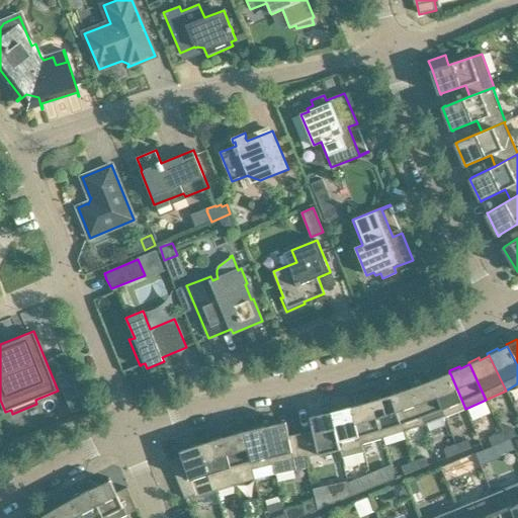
[(465,409),(450,373),(449,373),(441,376),(440,374),(429,378),(430,381),(431,380),(445,417),(465,409)]
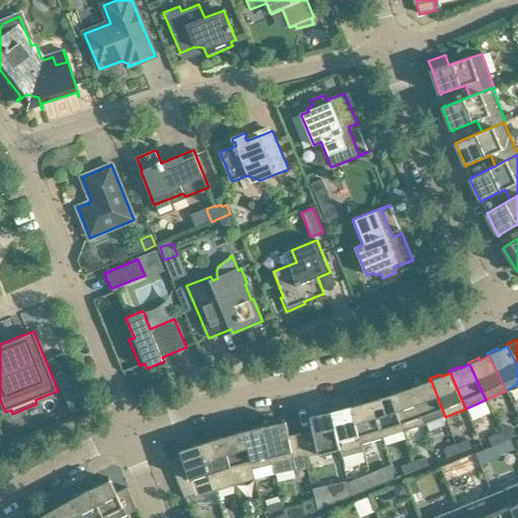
[(445,417),(431,380),(430,381),(422,384),(421,381),(410,385),(411,389),(425,425),(423,425),(428,430),(443,425),(444,417),(445,417)]
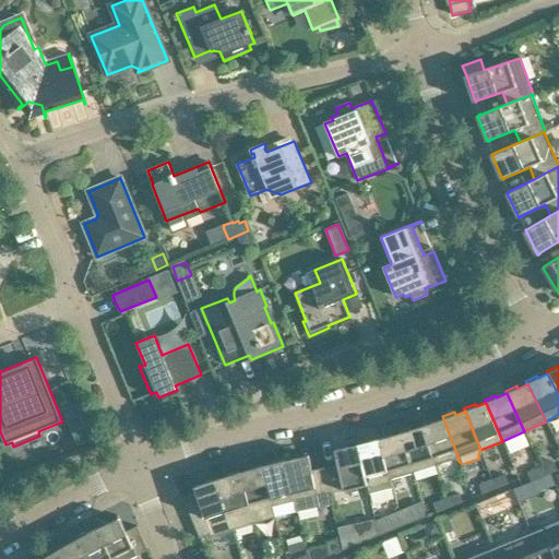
[(459,459),(443,419),(433,423),(432,419),(421,424),(421,427),(423,426),(436,466),(456,459),(459,459)]
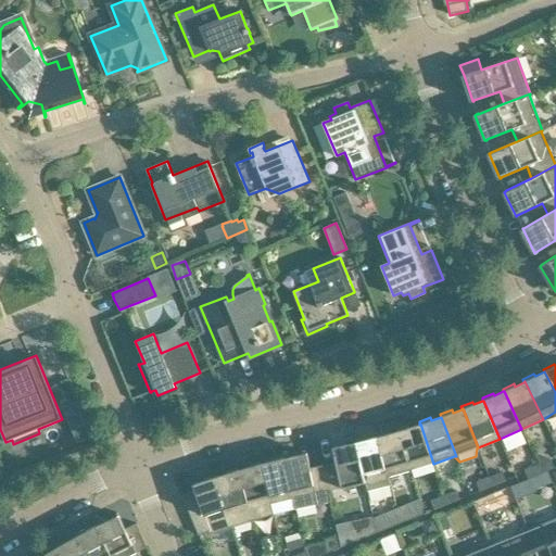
[(420,424),(419,425),(409,427),(409,425),(397,428),(397,431),(399,430),(411,470),(433,464),(420,424)]
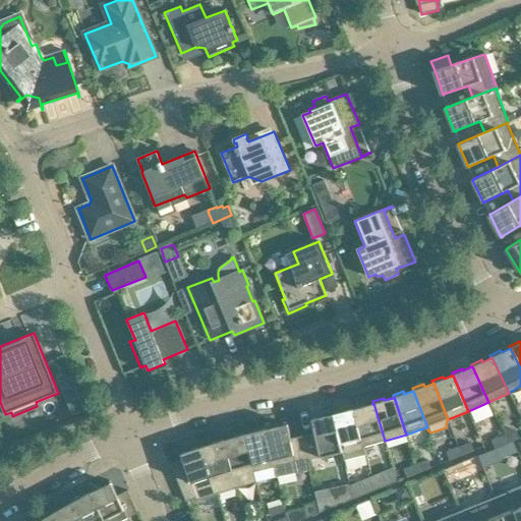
[(373,403),(372,404),(364,406),(363,404),(352,407),(353,409),(363,447),(385,441),(373,403)]
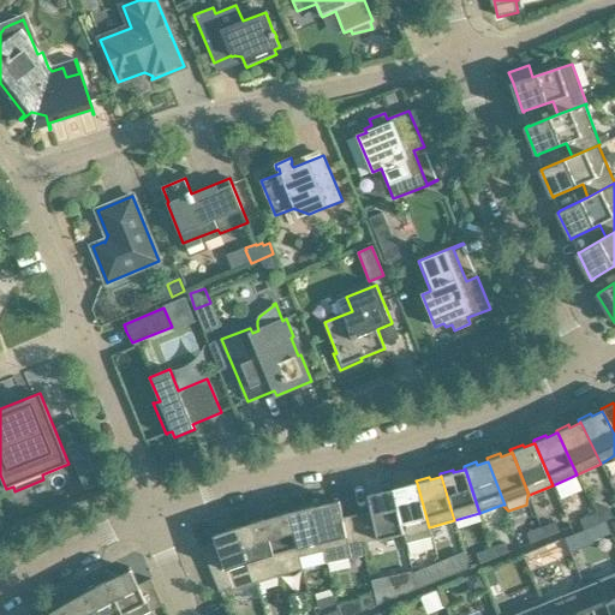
[(429,527),(417,483),(406,487),(405,483),(392,487),(392,489),(393,489),(404,533),(406,544),(431,538),(429,527)]
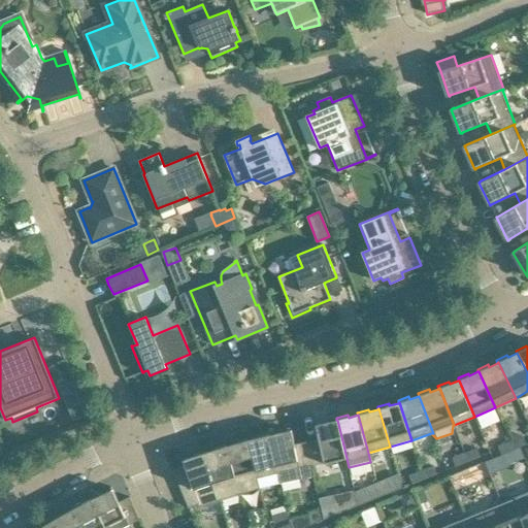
[(347,458),(337,420),(336,420),(327,422),(327,420),(316,423),(319,439),(306,441),(311,466),(312,466),(325,463),(347,458)]
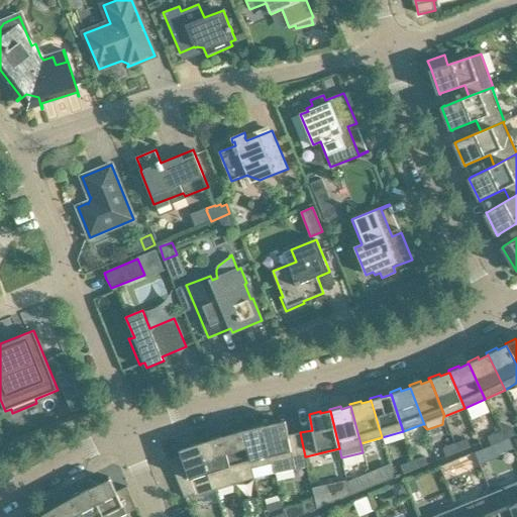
[(305,456),(300,432),(288,435),(285,418),(274,421),(274,423),(265,425),(264,426),(273,463),(272,463),(274,472),(307,464),(306,456),(305,456)]
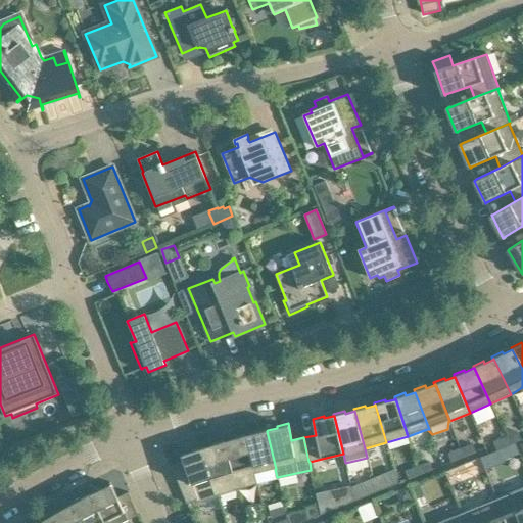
[(276,469),(267,431),(268,430),(267,428),(255,431),(255,433),(246,436),(245,436),(255,474),(275,469),(276,469)]
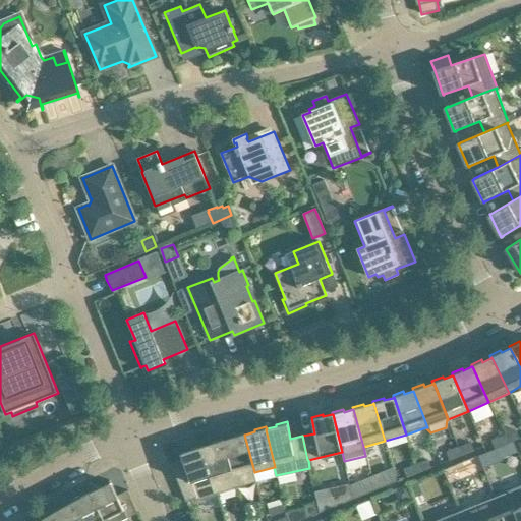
[(516,430),(504,436),(507,444),(519,439),(516,430)]
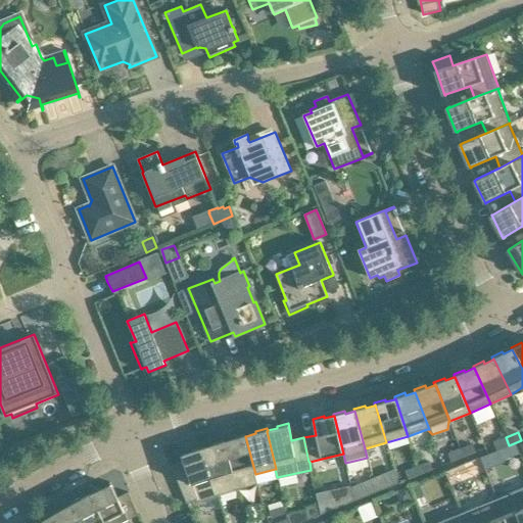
[(245,436),(246,436),(245,433),(234,436),(234,439),(225,441),(224,441),(238,489),(257,483),(255,474),(245,436)]
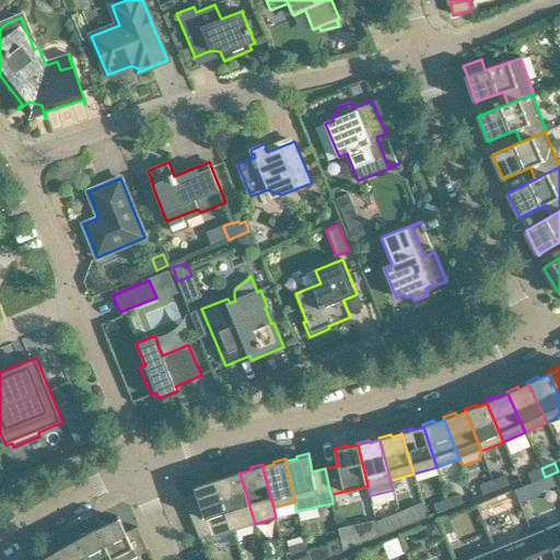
[(545,477),(541,468),(528,473),(532,482),(545,477)]
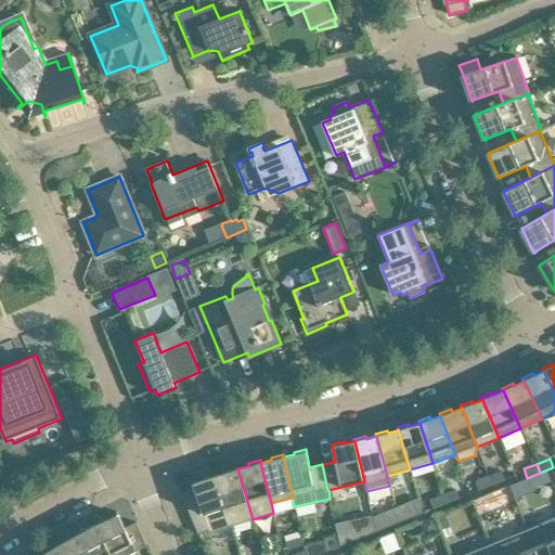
[(237,468),(239,468),(237,466),(226,469),(227,473),(216,476),(231,526),(232,526),(253,519),(237,468)]
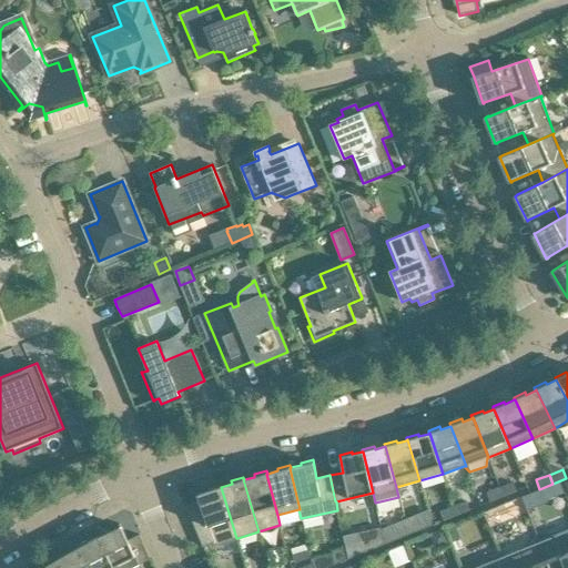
[(513,483),(499,487),(504,496),(517,492),(513,483)]
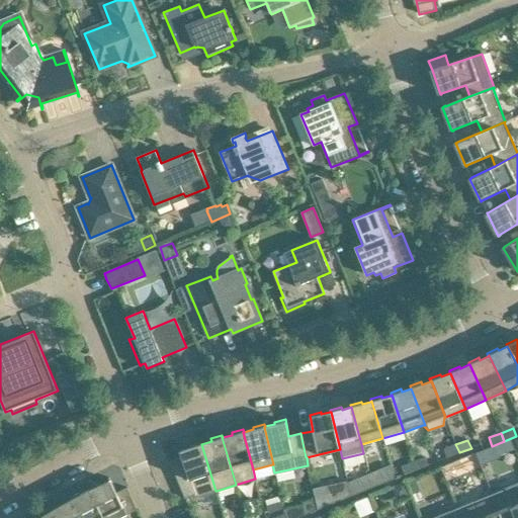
[(194,497),(216,491),(201,444),(201,441),(179,449),(182,457),(169,461),(184,498),(193,495),(194,497)]
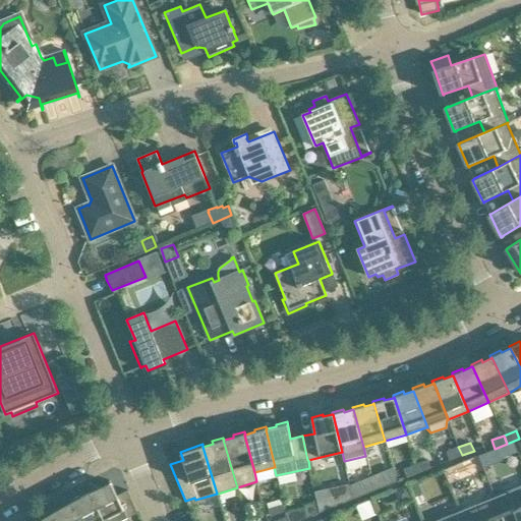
[(462,455),(458,447),(447,452),(450,460),(462,455)]
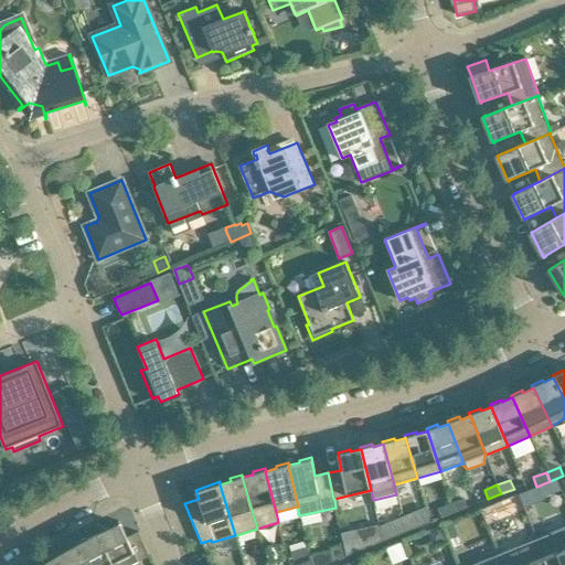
[(464,499),(450,503),(455,513),(467,508),(464,499)]
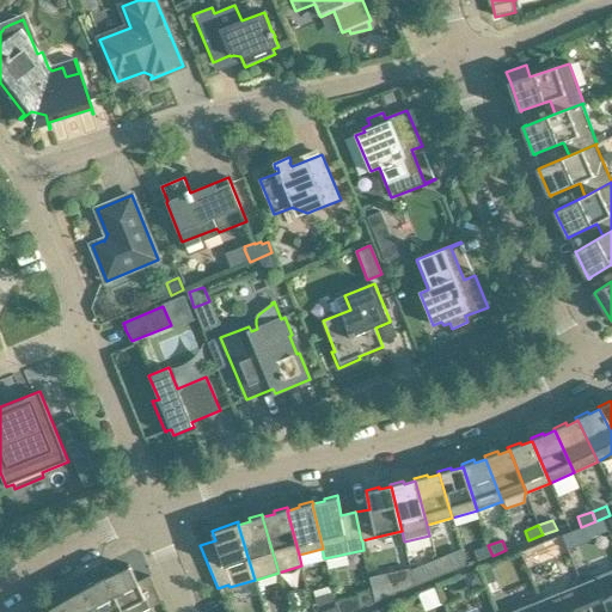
[(493,556),(488,545),(473,551),(478,561),(493,556)]
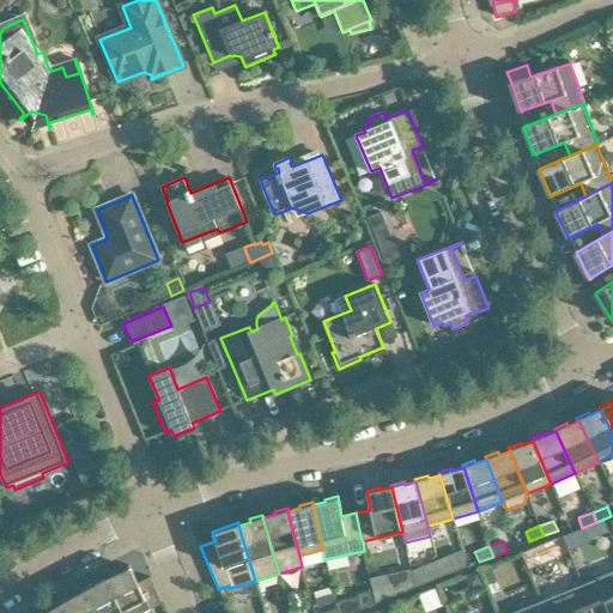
[(535,548),(522,553),(528,569),(541,563),(535,548)]
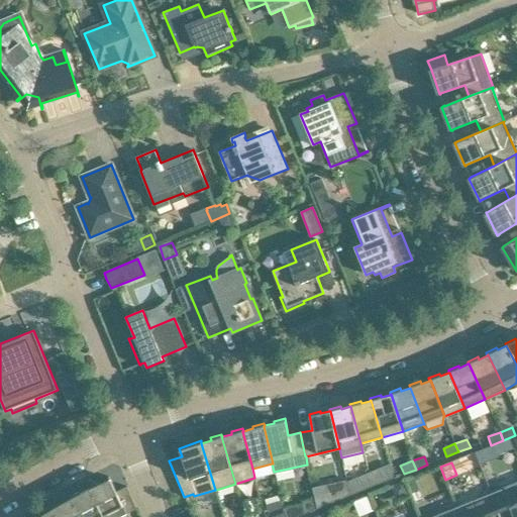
[(390,464),(370,473),(374,486),(394,478),(390,464)]
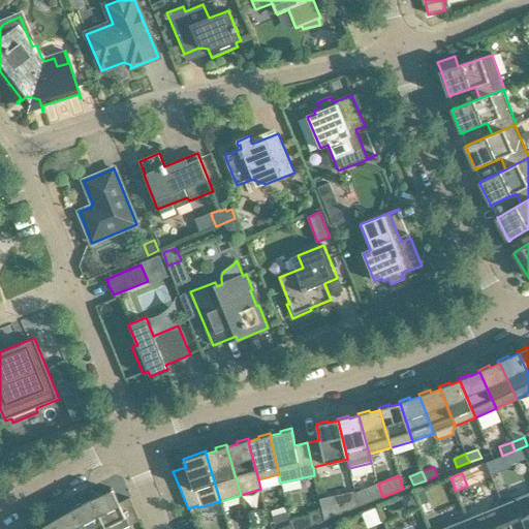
[(382,497),(378,484),(354,493),(359,507),(382,497)]
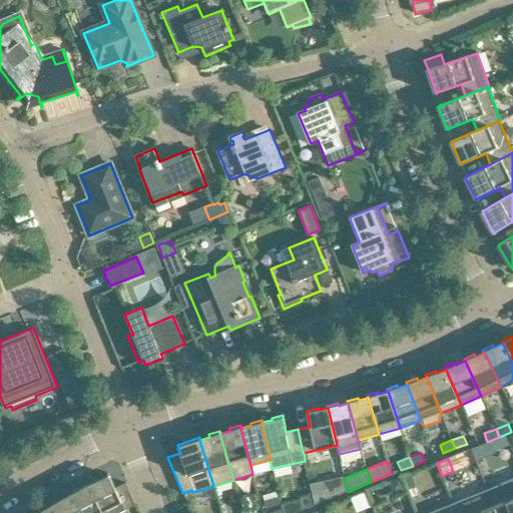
[(87,483),(88,486),(89,485),(102,512),(119,512),(135,505),(126,483),(115,488),(108,473),(107,474),(108,476),(99,480),(98,478),(87,483)]
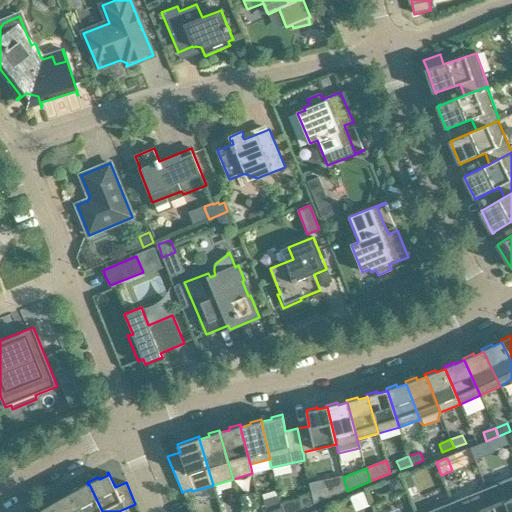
[(511,511),(511,477),(486,488),(496,511),(511,511)]
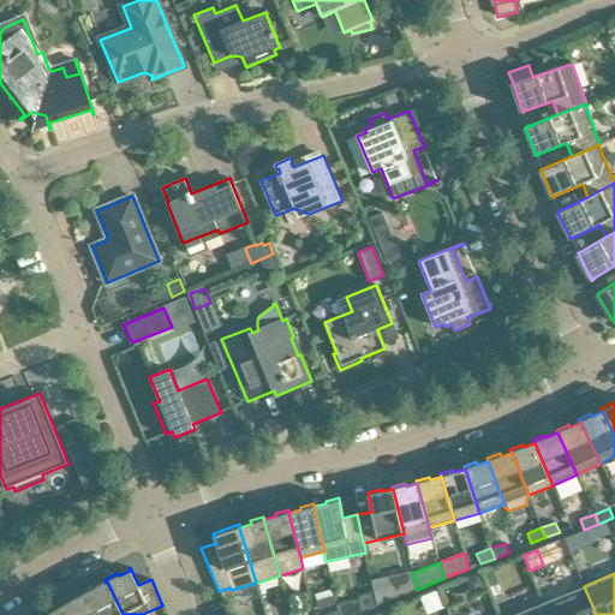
[(386,578),(371,581),(377,605),(390,599),(386,578)]
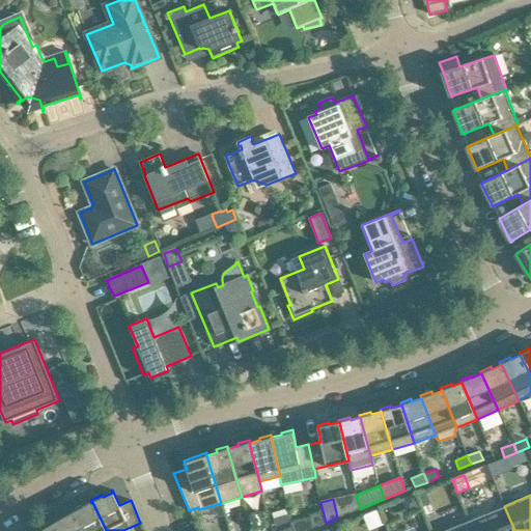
[(106,530),(92,502),(91,503),(83,507),(82,505),(71,510),(72,513),(73,512),(82,530),(106,530)]
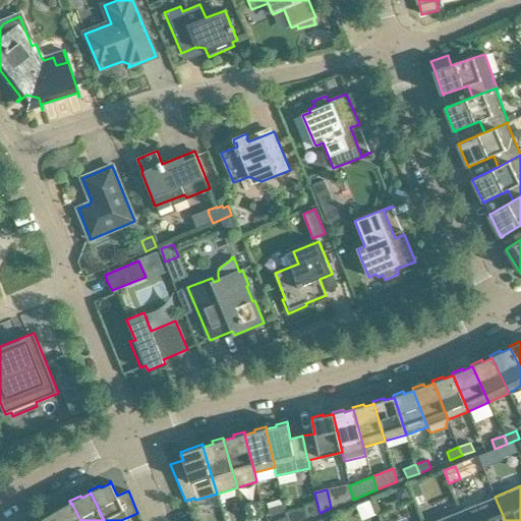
[(505,520),(495,497),(460,511),(463,520),(505,520)]
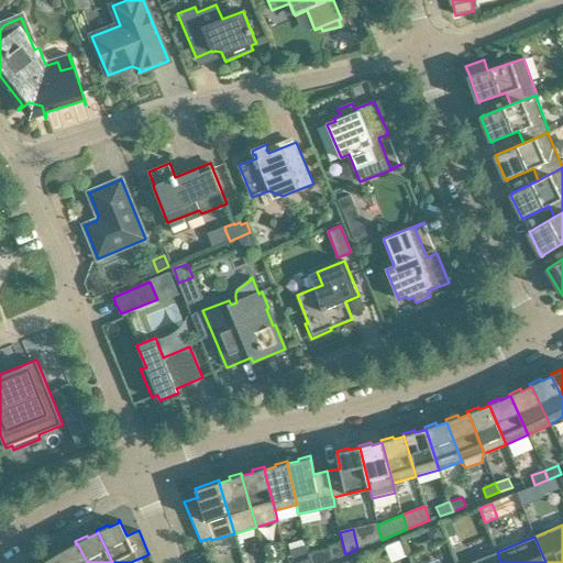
[(87,562),(77,543),(76,544),(67,549),(66,547),(54,553),(55,555),(56,555),(61,562),(87,562)]
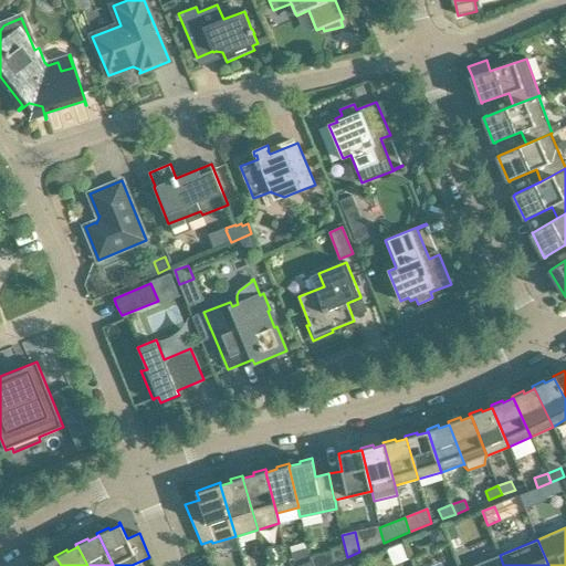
[(343,547),(332,549),(334,563),(345,558),(343,547)]
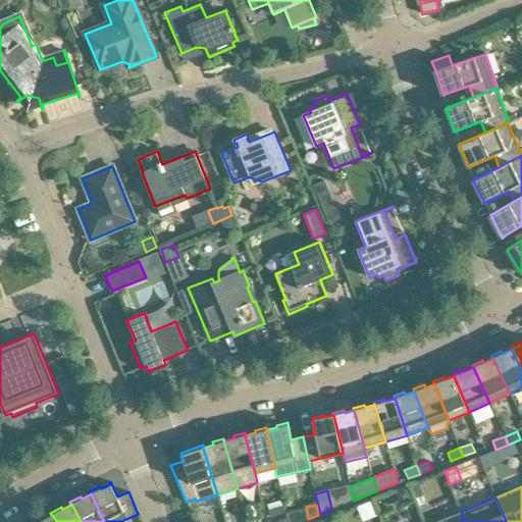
[(464,521),(461,512),(435,521),(464,521)]
